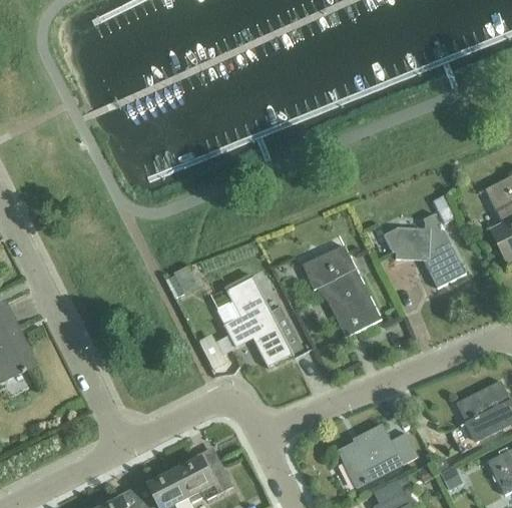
[(490,229),(506,261),(511,257),(511,174),(489,187),(506,221),(490,229)]
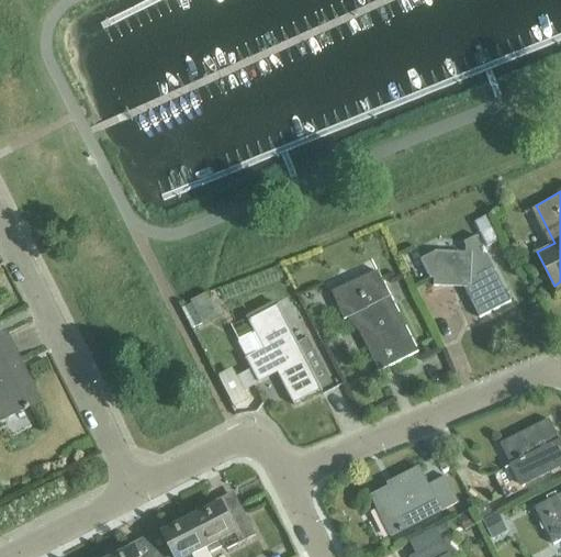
[(492,224),(480,231),(486,243),(498,236),(492,224)]
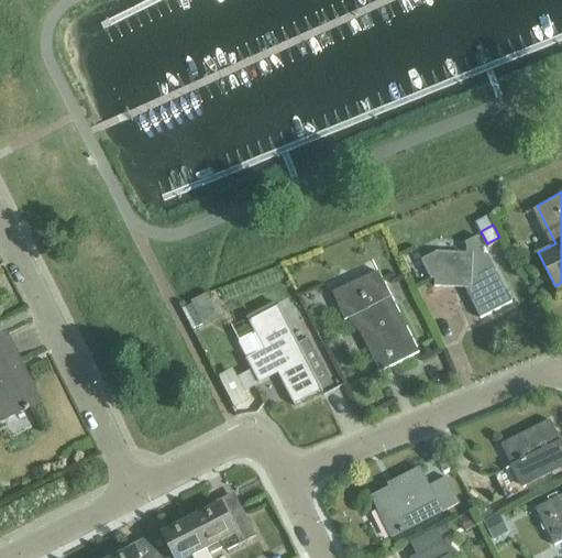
[(428,276),(432,276),(432,284),(462,286),(477,316),(509,301),(476,234),(464,241),(465,244),(465,250),(434,249),(433,250),(419,256),(428,276)]
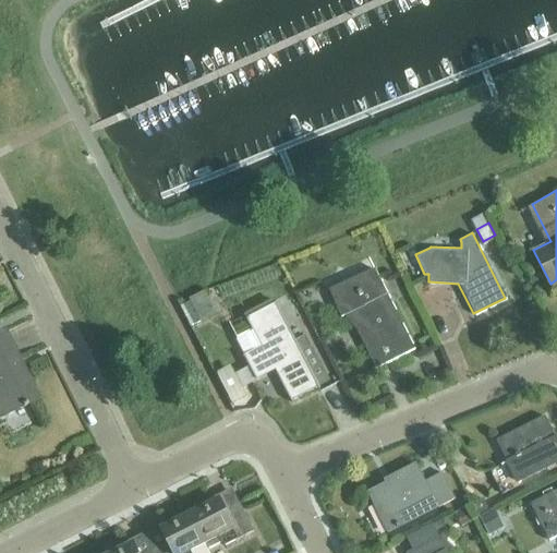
[(348,311),(368,353),(375,365),(414,346),(375,267),(327,286),(341,313),(348,311)]
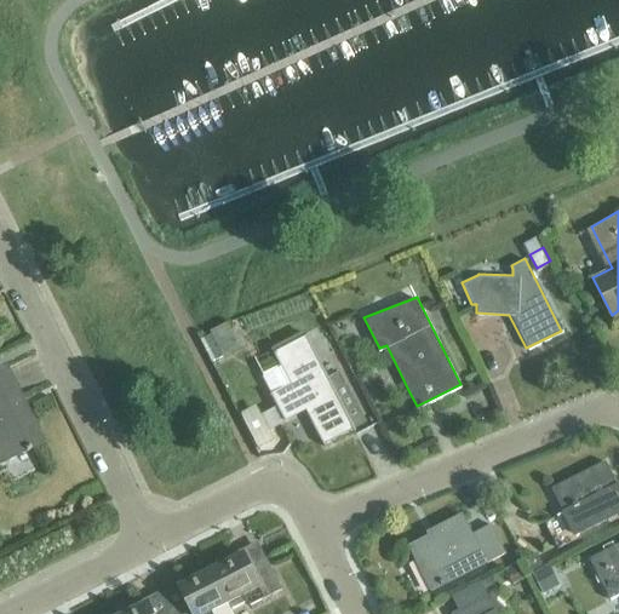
[(211,325),(224,351),(250,339),(236,311),(211,325)]
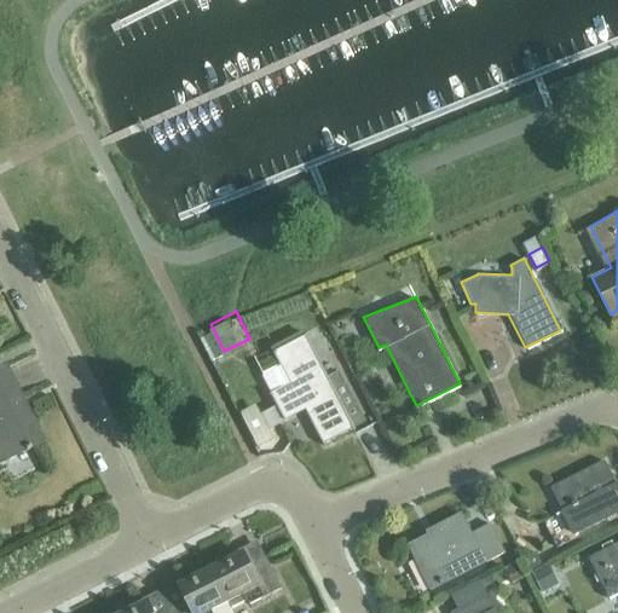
[(284,418),(284,417),(307,405),(312,412),(307,415),(321,439),(352,423),(331,385),(342,380),(336,366),(325,372),(307,337),(288,347),(290,352),(277,359),(279,363),(261,372),(277,404),(263,412),(270,426),(284,418)]
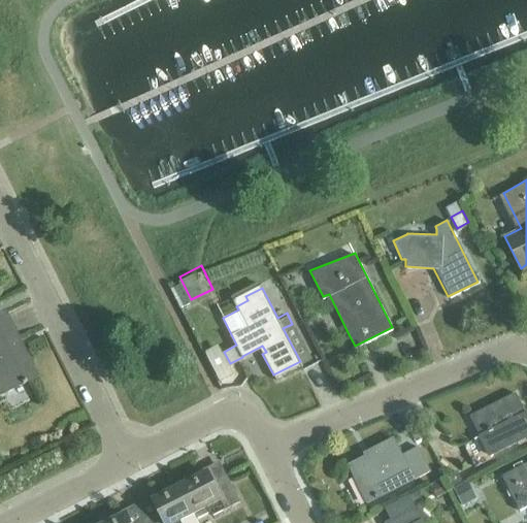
[(0,390),(33,373),(23,354),(21,354),(11,336),(14,335),(2,312),(0,313),(0,390)]
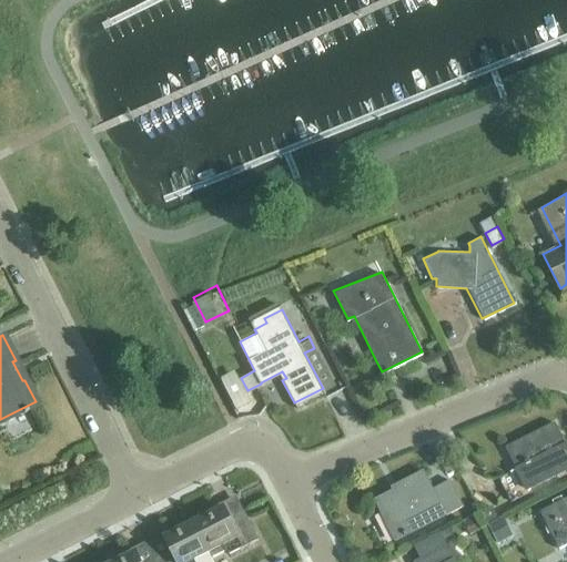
[(504,446),(525,487),(566,466),(566,450),(553,421),(504,446)]
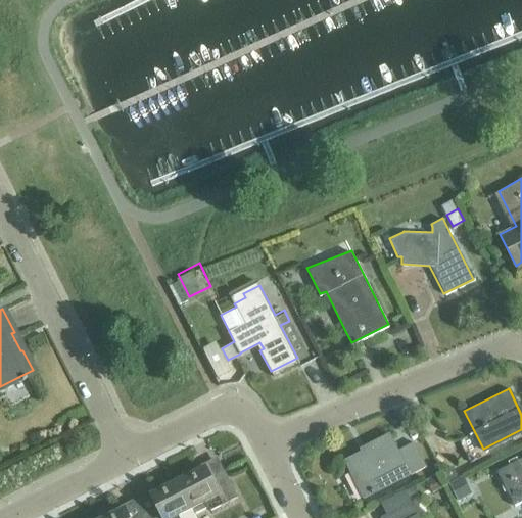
[(347,457),(366,493),(423,465),(412,441),(394,450),(386,431),(364,442),(366,448),(347,457)]
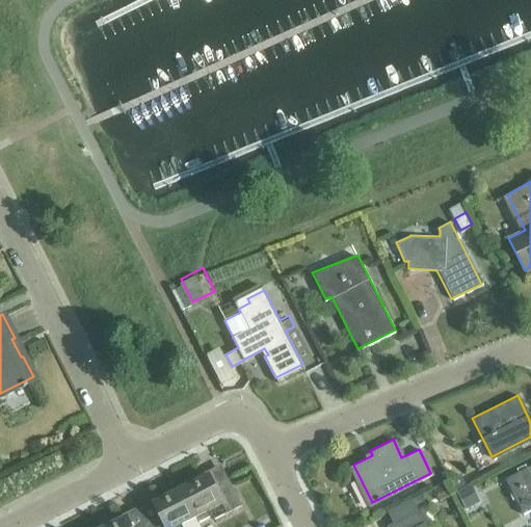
[(530,508),(530,465),(505,479),(523,514),(530,508)]
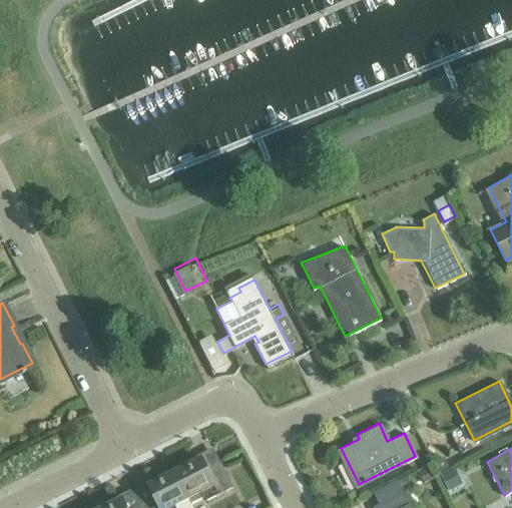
[(187,456),(173,463),(189,496),(191,500),(204,493),(206,497),(231,484),(219,459),(205,466),(200,455),(190,461),(187,456)]
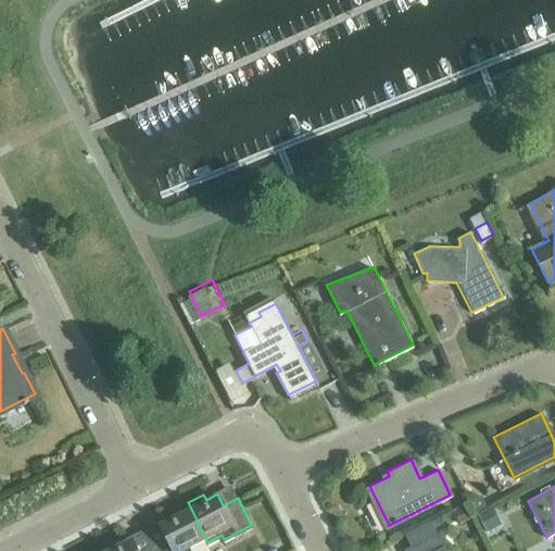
[(497,499),(484,503),(493,528),(506,524),(497,499)]
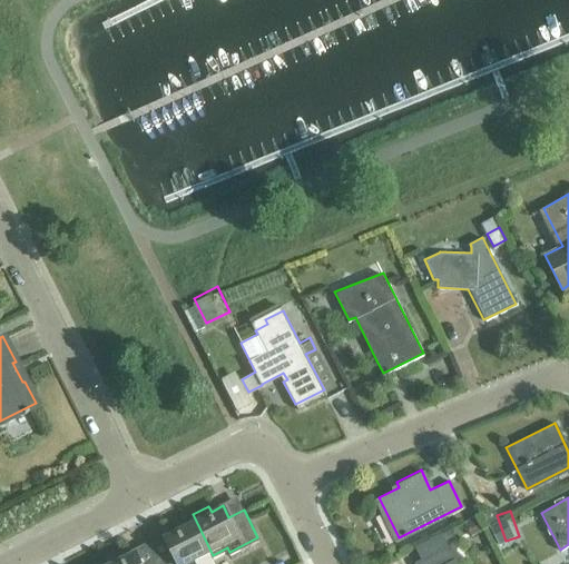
[(174,551),(158,558),(160,563),(197,563),(195,558),(211,551),(193,514),(175,523),(178,528),(166,535),(174,551)]
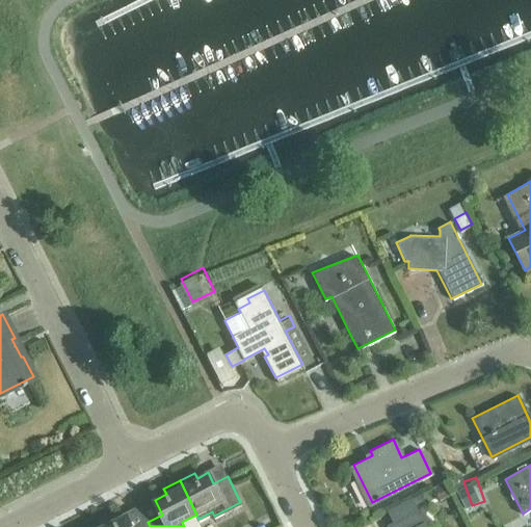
[(423,526),(422,523),(429,520),(422,505),(392,521),(395,526),(423,526)]
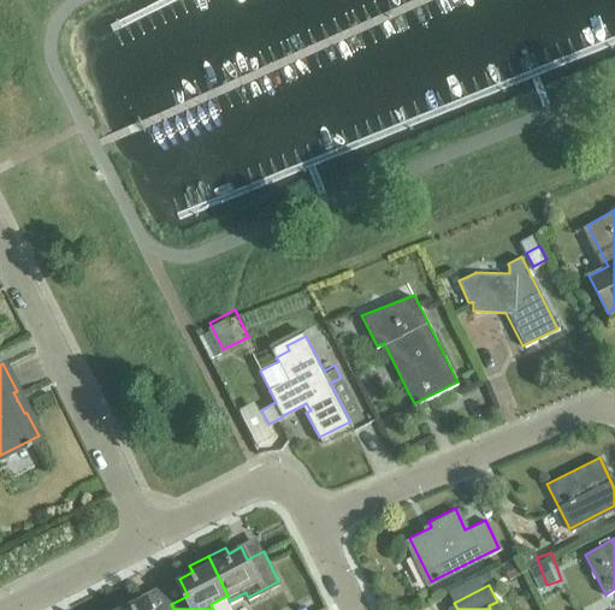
[(130,596),(112,605),(114,609),(173,609),(171,604),(158,609),(153,609),(146,596),(134,602),(130,596)]
